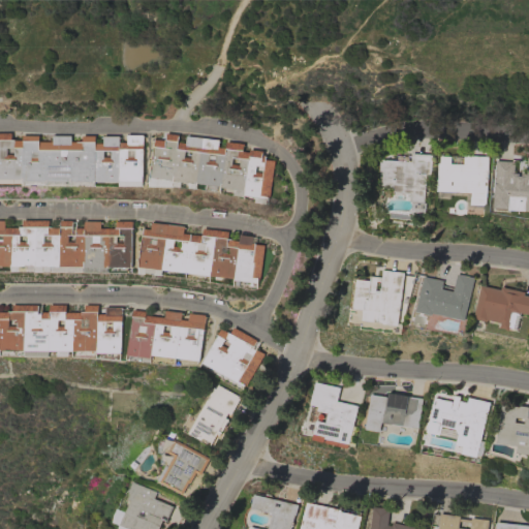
[(0,132),(10,132),(10,139),(21,139),(21,134),(37,134),(37,142),(52,142),(52,135),(70,135),(69,142),(81,142),(81,135),(94,135),(94,143),(102,143),(102,135),(118,135),(118,142),(126,142),(126,134),(143,134),(143,180),(118,180),(118,181),(21,181),(21,179),(0,179),(0,132)]
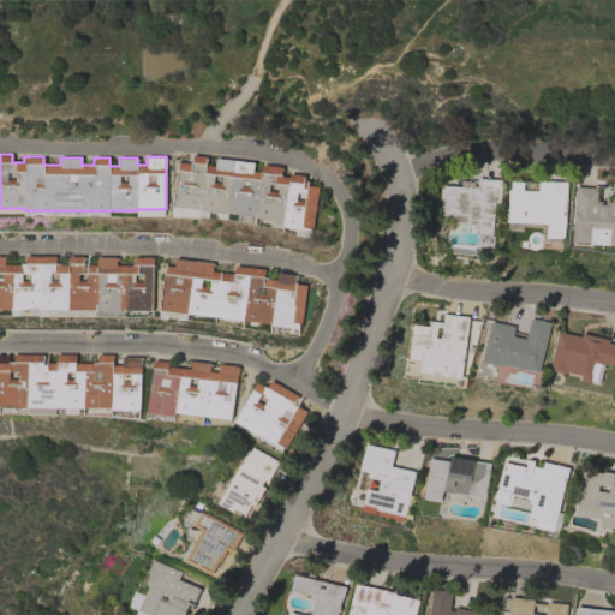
[(178,161),(191,163),(192,154),(208,156),(207,165),(215,166),(216,157),(255,162),(254,171),(262,172),(263,165),(282,166),(282,174),(290,175),(290,173),(305,174),(304,180),(309,180),(309,185),(318,186),(314,228),(312,228),(312,230),(272,226),(272,220),(256,218),(256,216),(173,207),(178,161)]
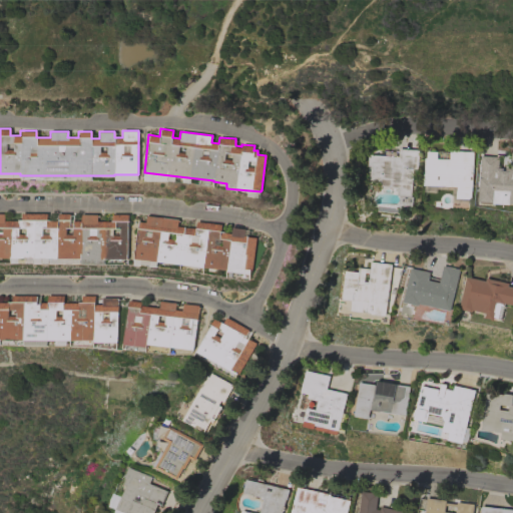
[(418,149),(417,169),(413,169),(411,196),(397,195),(397,187),(380,186),(381,181),(370,180),(371,166),(368,165),(368,154),(398,156),(398,148),(418,149)]
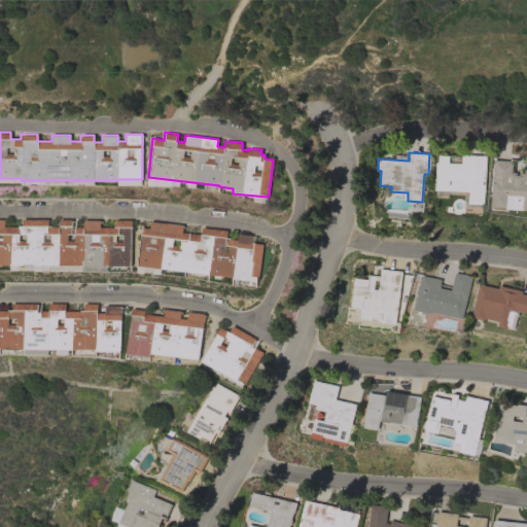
[(483,204),(467,204),(468,191),(434,190),(435,163),(437,163),(437,154),(449,155),(448,163),(460,163),(460,154),(486,155),(483,204)]
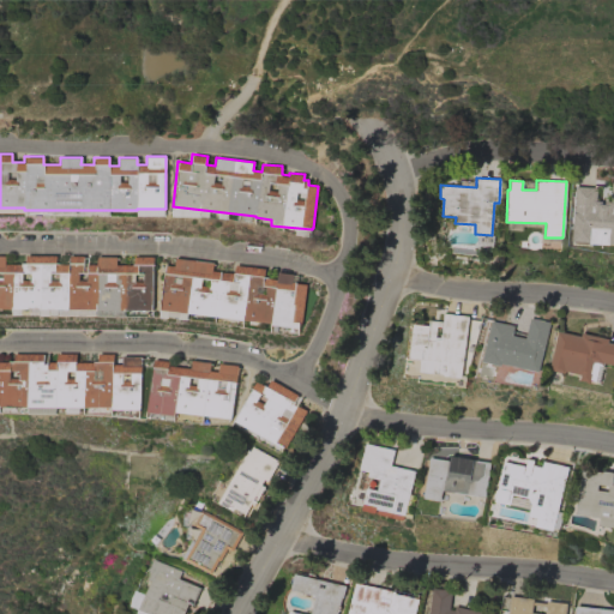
[(613,244),(609,244),(609,245),(589,244),(589,242),(572,241),(576,186),(596,187),(596,200),(601,200),(601,204),(603,204),(605,200),(611,202),(612,181),(613,181),(613,244)]
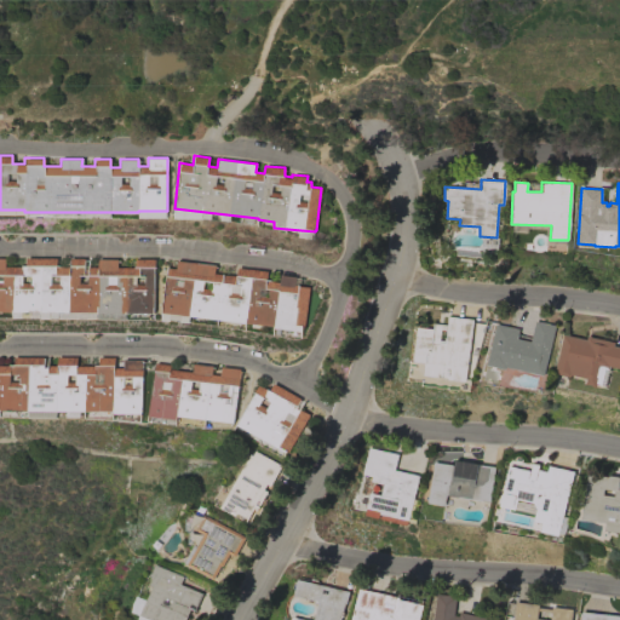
[(0,258),(5,258),(5,267),(22,267),(22,265),(26,265),(26,258),(57,258),(57,267),(70,267),(70,258),(85,258),(85,268),(89,268),(89,267),(98,267),(98,259),(118,259),(118,268),(136,268),(136,259),(155,259),(155,313),(126,313),(97,313),(97,311),(0,311),(0,258)]
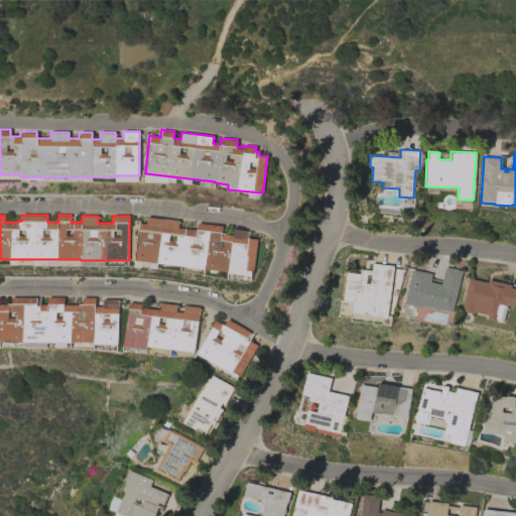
[(179,221),(178,227),(197,230),(198,223),(223,226),(222,233),(233,235),(233,229),(246,230),(245,237),(249,237),(249,238),(258,239),(254,272),(252,272),(252,275),(228,273),(228,271),(135,260),(139,223),(146,224),(147,217),(179,221)]
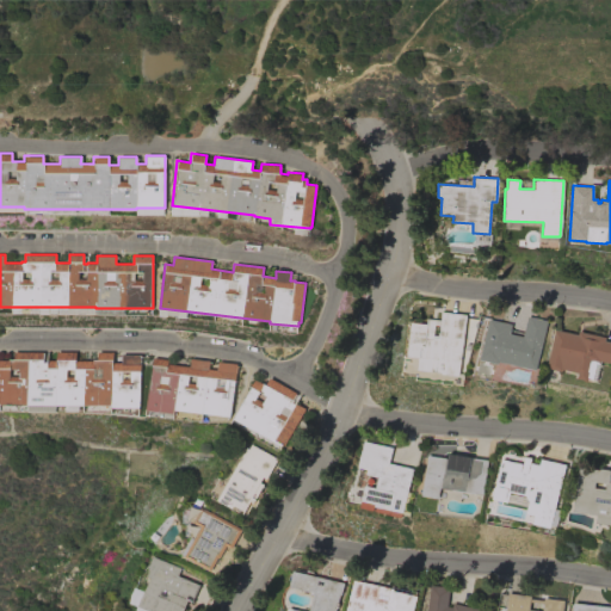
[(427,323),(427,319),(440,320),(442,312),(466,314),(464,333),(455,332),(455,334),(463,335),(460,376),(443,374),(443,376),(434,376),(436,371),(418,370),(419,357),(407,356),(411,322),(427,323)]
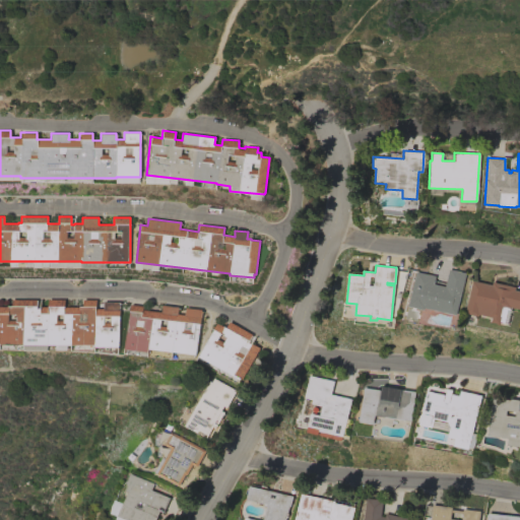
[(456,315),(425,308),(424,310),(408,306),(416,271),(435,276),(434,283),(445,286),(448,269),(465,273),(456,315)]
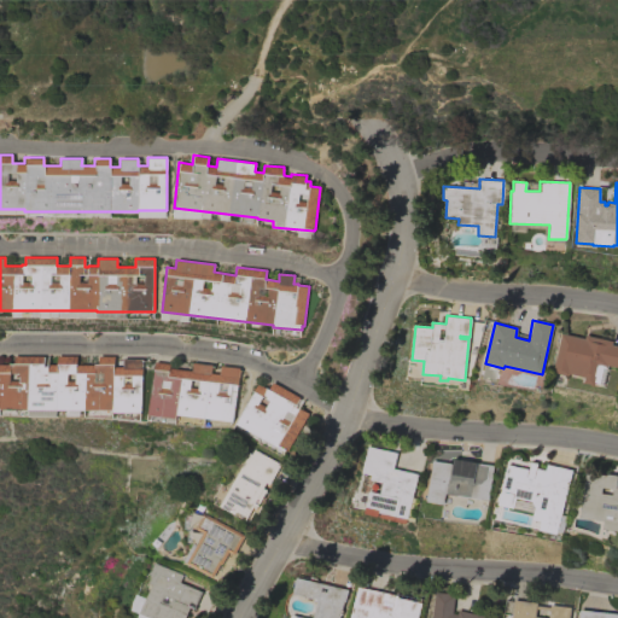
[(561,333),(584,338),(586,334),(612,340),(612,344),(617,345),(617,367),(606,365),(608,366),(604,384),(595,383),(594,385),(590,385),(590,384),(583,383),(584,377),(569,373),(569,375),(553,372),(561,333)]
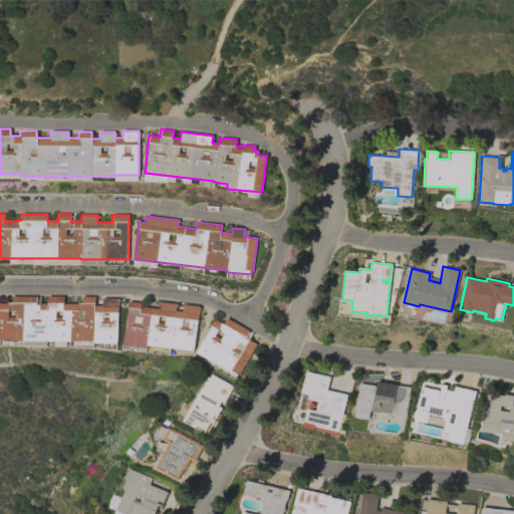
[(0,302),(12,302),(12,295),(37,295),(37,304),(40,304),(40,303),(48,303),(48,295),(64,295),(64,303),(82,303),(82,296),(95,296),(95,305),(102,305),(102,298),(118,298),(118,342),(94,342),(94,340),(66,340),(66,345),(55,345),(55,343),(48,343),(48,339),(0,339),(0,302)]
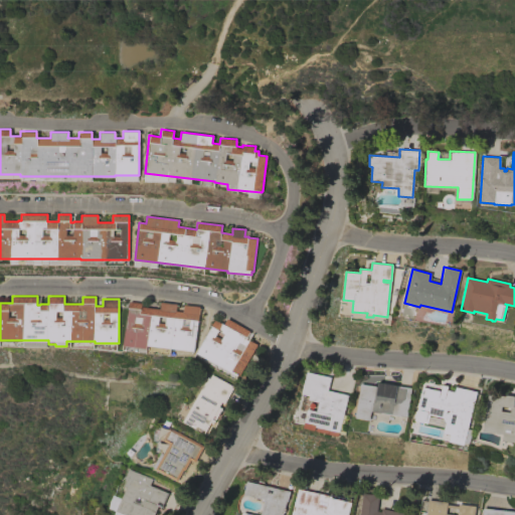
[(129,301),(142,303),(142,307),(160,309),(160,302),(176,304),(176,311),(183,311),(183,305),(199,307),(199,315),(195,351),(148,345),(148,348),(124,345),(129,301)]
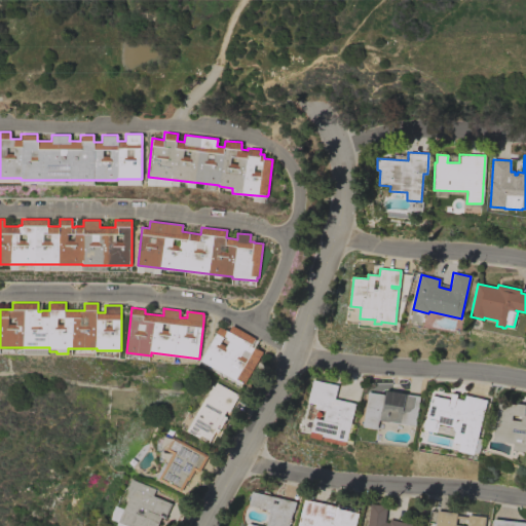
[(255,338),(251,346),(254,348),(254,347),(262,351),(243,384),(200,361),(219,327),(228,331),(231,325),(255,338)]
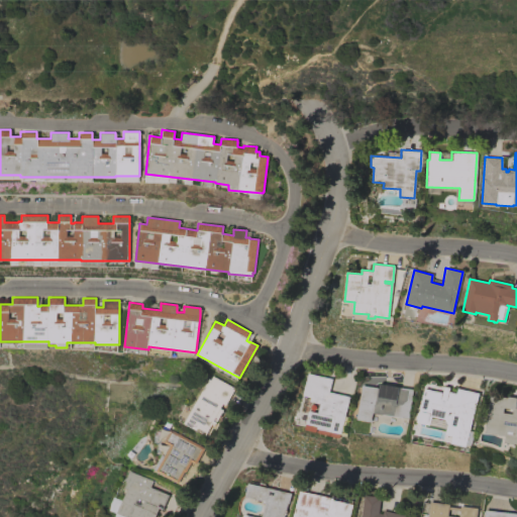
[(332,379),(329,392),(350,396),(341,434),(318,428),(318,426),(306,424),(309,410),(318,412),(320,403),(310,401),(311,397),(303,395),(308,373),(332,379)]
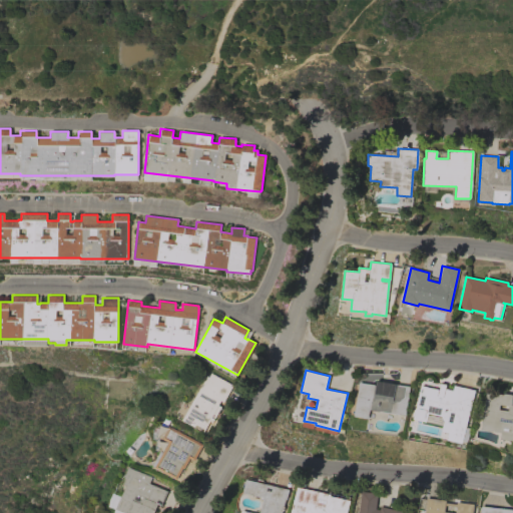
[(232,385),(223,402),(220,401),(218,405),(221,407),(214,421),(211,419),(205,430),(196,424),(194,427),(182,420),(206,376),(208,377),(210,373),(232,385)]
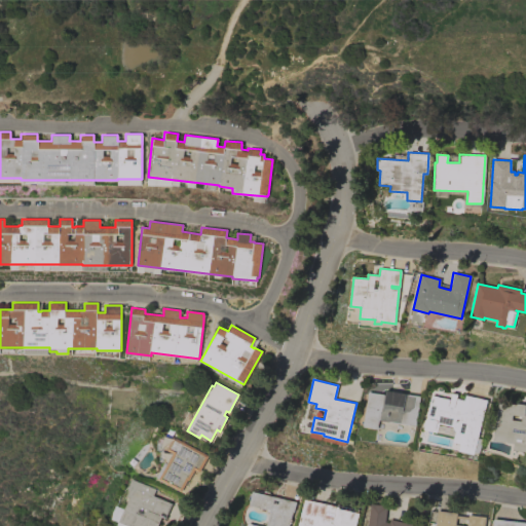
[(369,391),(385,395),(386,390),(420,396),(416,425),(380,420),(378,428),(364,426),(369,391)]
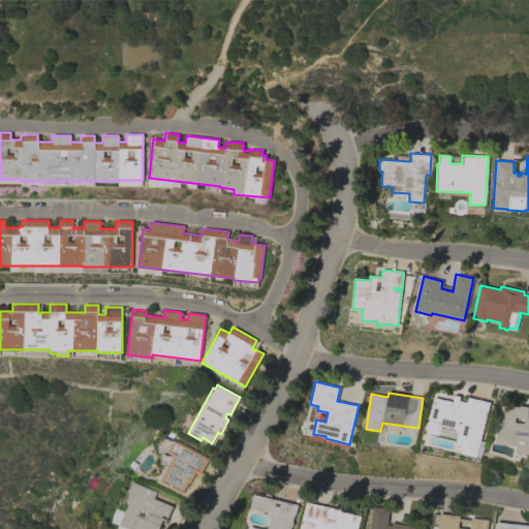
[(439,435),(426,431),(428,423),(429,423),(435,397),(453,401),(455,394),(461,396),(460,400),(467,402),(468,397),(490,402),(480,440),(486,441),(483,456),(477,455),(477,457),(462,454),(463,445),(457,444),(459,434),(456,429),(441,426),(439,435)]
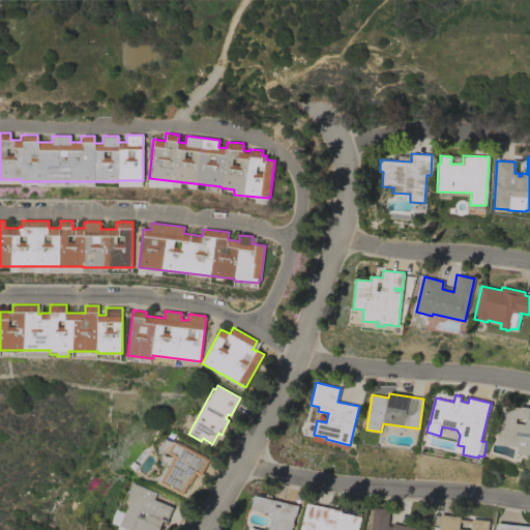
[(503,405),(521,408),(521,406),(529,408),(529,454),(518,453),(519,446),(497,443),(503,405)]
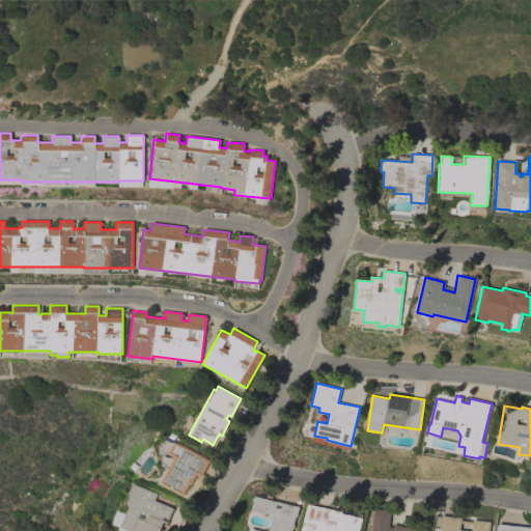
[(210,459),(200,476),(196,474),(190,484),(189,484),(183,496),(160,483),(158,481),(166,467),(168,468),(174,455),(170,453),(175,444),(179,446),(180,444),(210,459)]
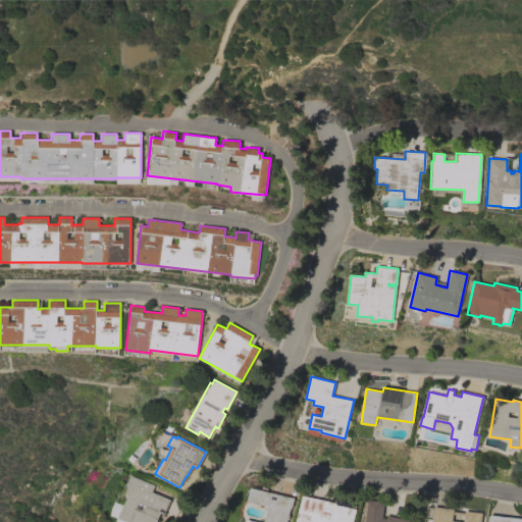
[(111,515),(111,510),(115,502),(123,506),(128,493),(125,492),(128,486),(126,485),(131,475),(154,485),(152,491),(170,500),(164,514),(161,513),(156,521),(127,521),(118,518),(111,515)]
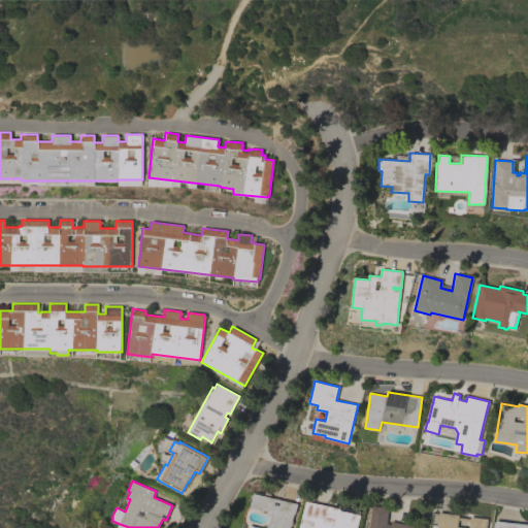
[(250,527),(251,525),(263,527),(268,527),(271,515),(268,514),(268,512),(250,507),(254,493),(298,503),(295,515),(295,514),(291,527),(250,527)]
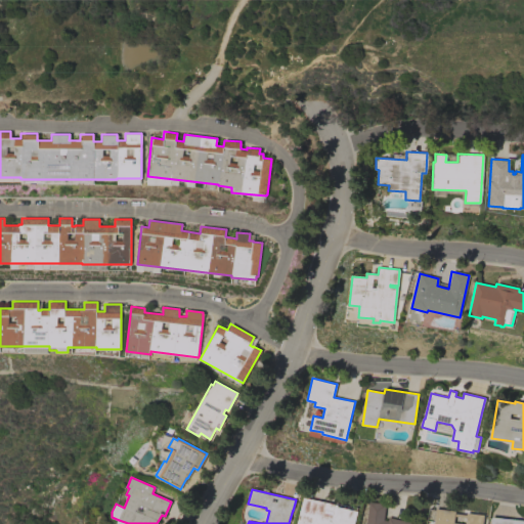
[(297,523),(303,497),(338,505),(337,506),(357,511),(354,523),(297,523)]
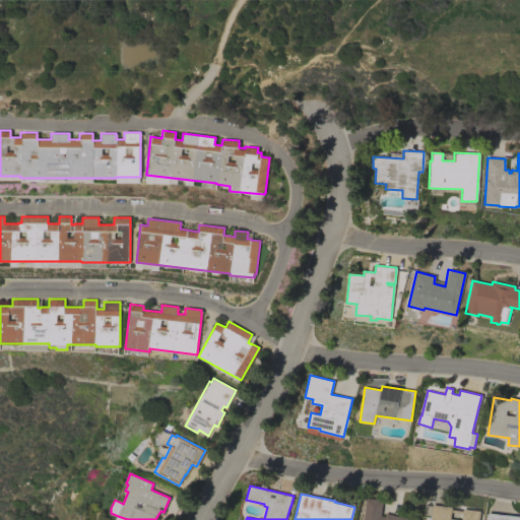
[(365,519),(367,498),(383,500),(381,516),(385,517),(386,513),(411,519),(410,519),(365,519)]
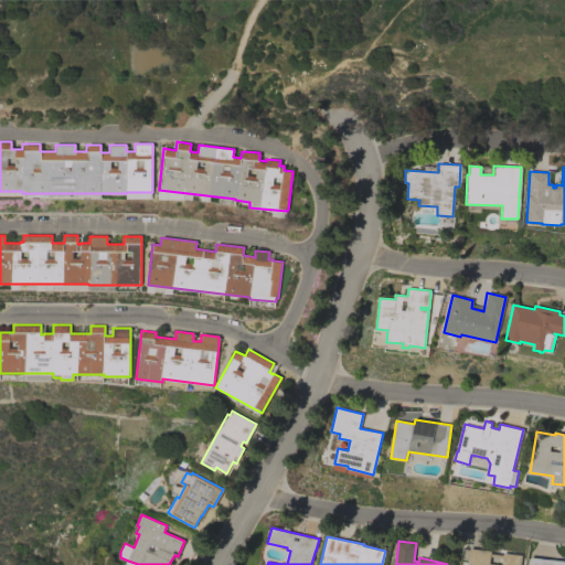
[(519,564),(468,564),(470,547),(491,551),(490,553),(503,555),(503,553),(521,555),(519,564)]
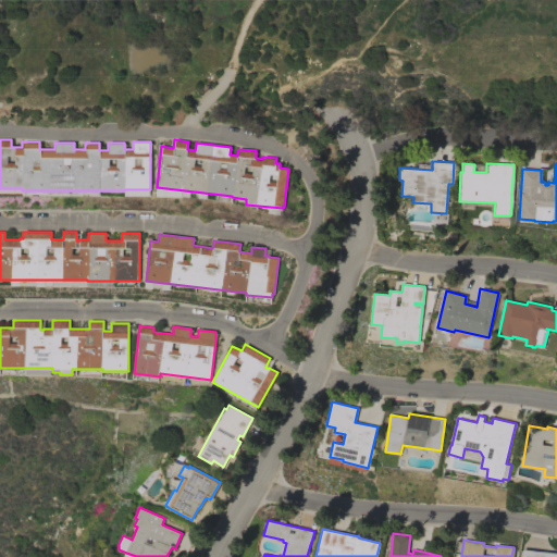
All buildings are outlined.
